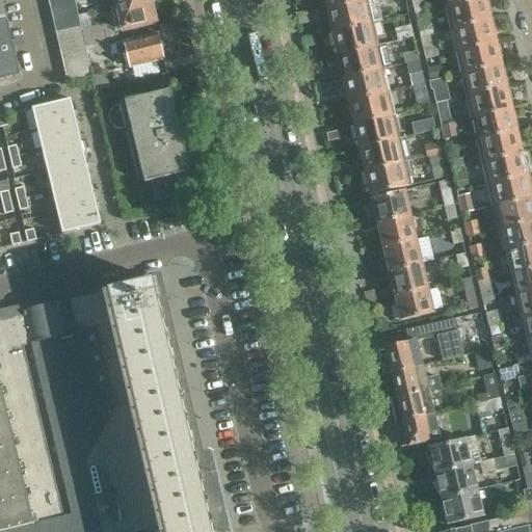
[(118,17),(112,19),(113,22),(89,28),(88,20),(79,22),(80,26),(83,38),(85,47),(96,45),(106,42),(118,40),(116,30),(156,22),(154,10),(157,10),(154,0),(141,0),(115,6),(118,17)]
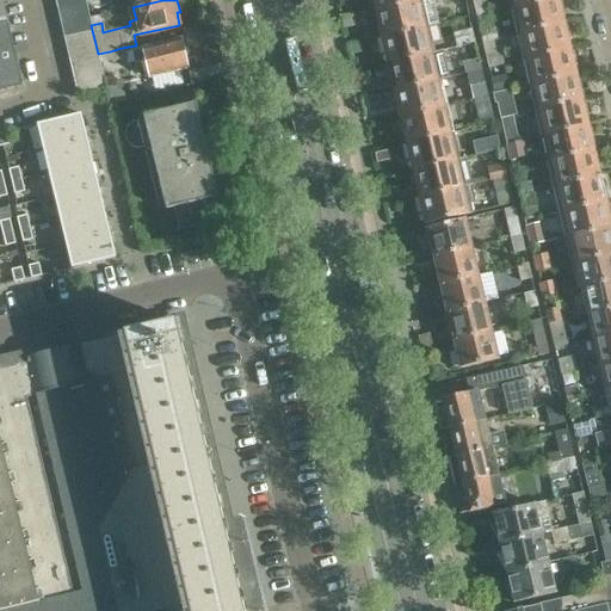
[(415,0),(376,10),(376,12),(375,16),(376,24),(380,25),(382,36),(426,25),(440,23),(434,0),(415,0)]
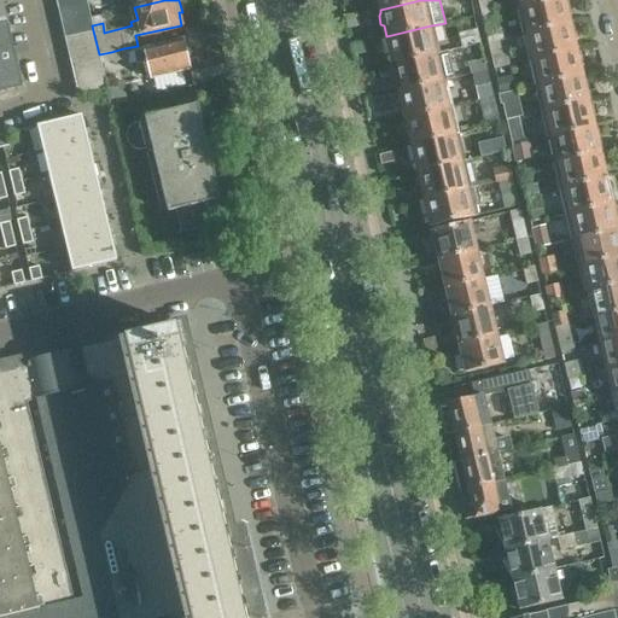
[(478,0),(483,18),(497,15),(494,0),(478,0)]
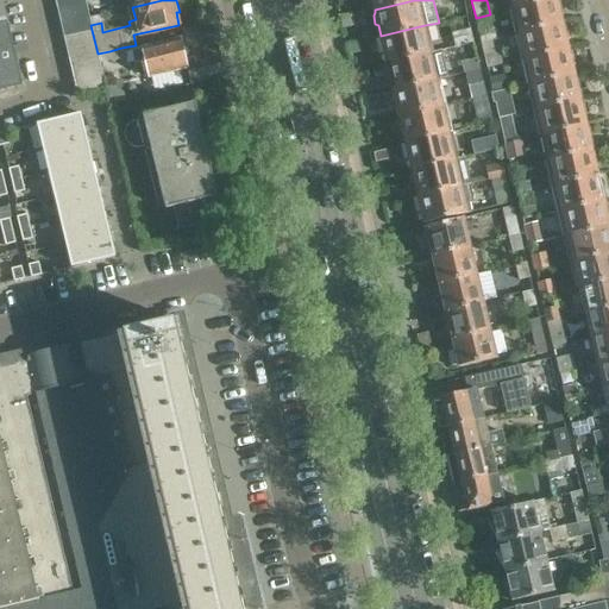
[(539,0),(512,6),(518,32),(562,22),(559,12),(562,8),(559,1),(557,0),(539,0)]
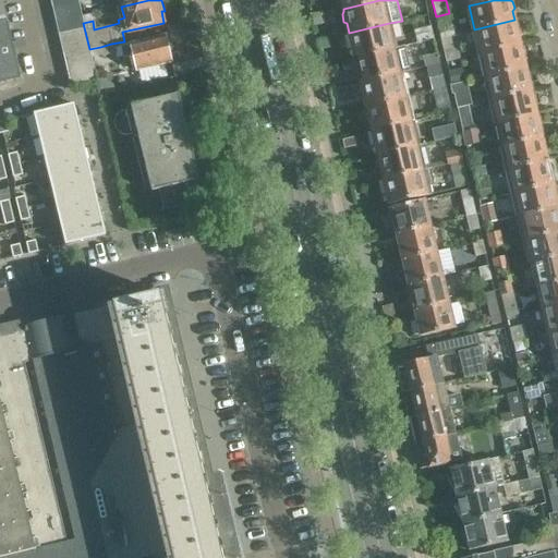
[(79,1),(52,8),(56,21),(82,14),(79,1)]
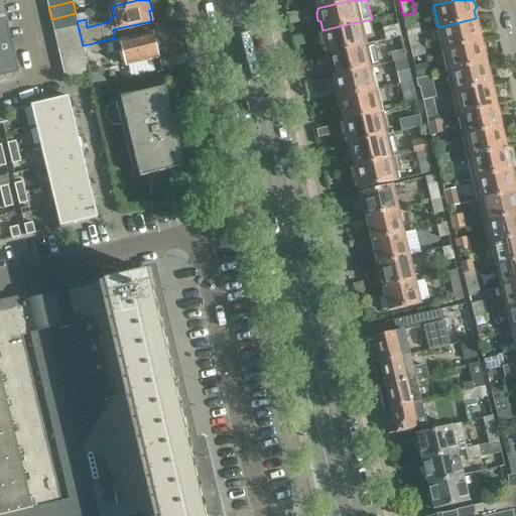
[(76,13),(51,19),(54,31),(78,25),(77,21),(76,13)]
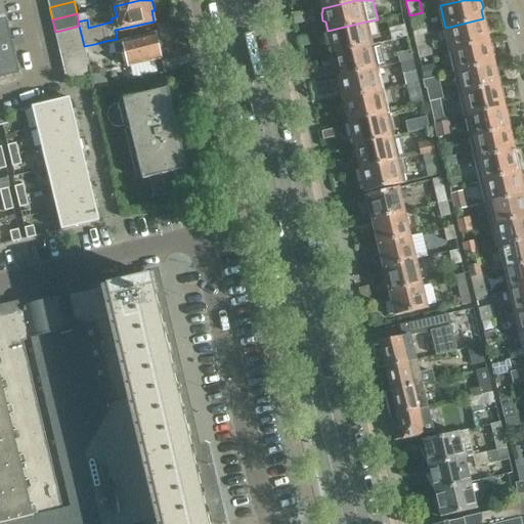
[(393,40),(407,37),(402,15),(395,16),(398,28),(390,29),(393,40)]
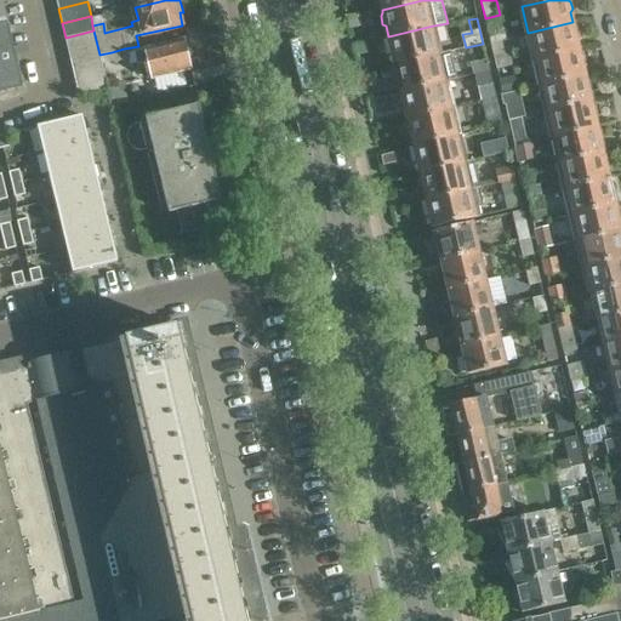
[(0,23),(0,92),(23,87),(16,60),(6,22),(0,23)]
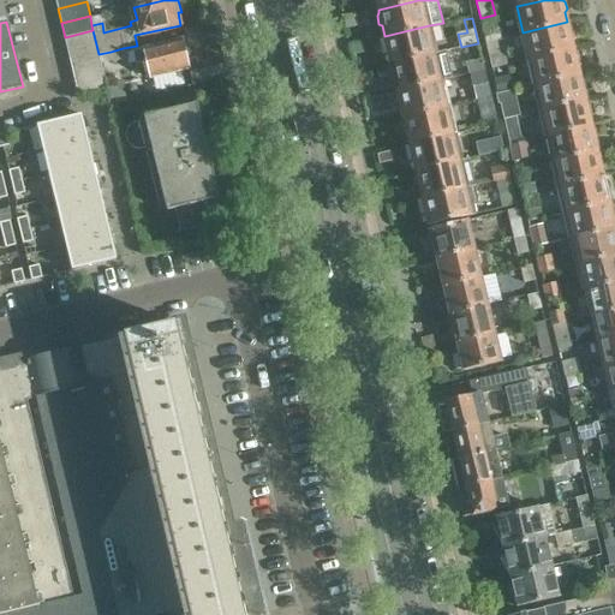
[(567,22),(523,33),(529,58),(573,48),(571,37),(573,35),(571,27),(567,25),(567,22)]
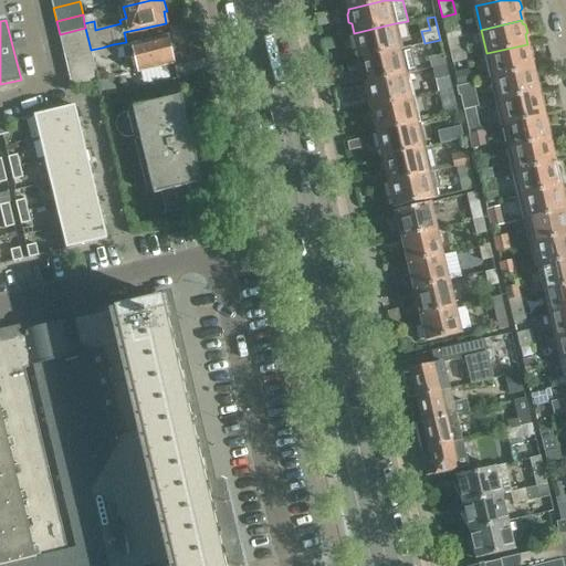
[(395,23),(354,33),(355,37),(353,40),(354,46),(358,50),(360,59),(379,54),(380,54),(400,49),(395,23)]
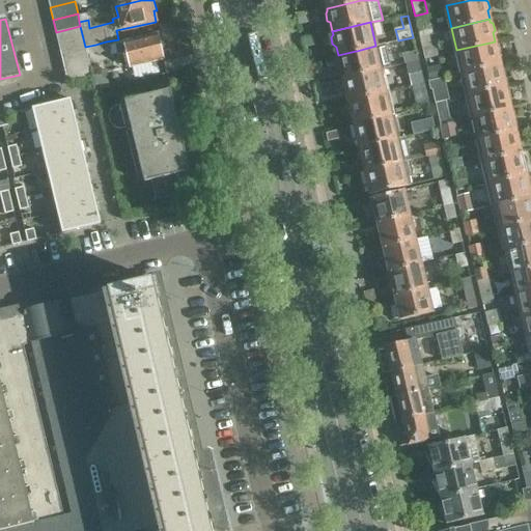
[(418,29),(420,37),(430,35),(435,34),(432,25),(418,29)]
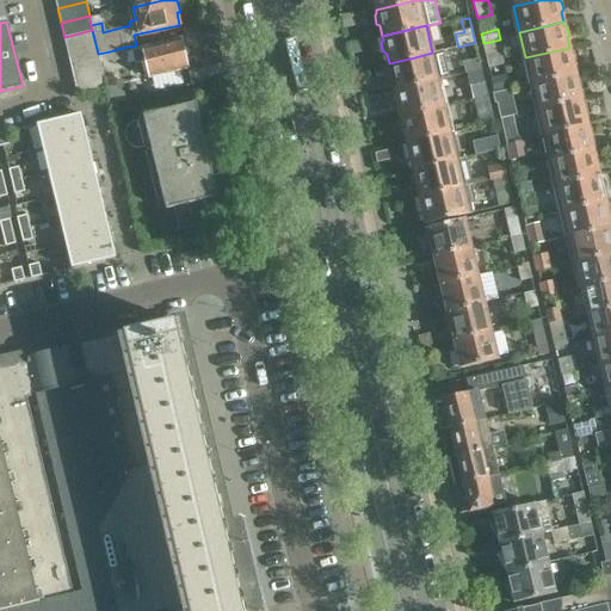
[(92,30),(65,37),(67,51),(96,44),(92,30)]
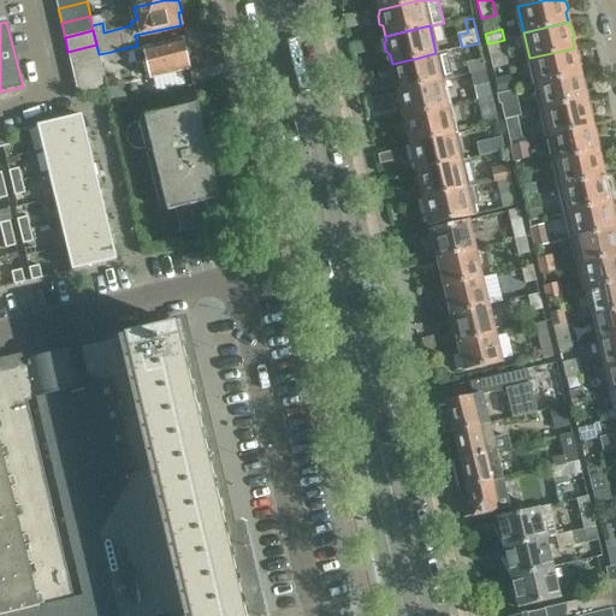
[(132,51),(135,59),(140,77),(189,66),(188,61),(189,59),(189,54),(185,52),(182,40),(132,51)]
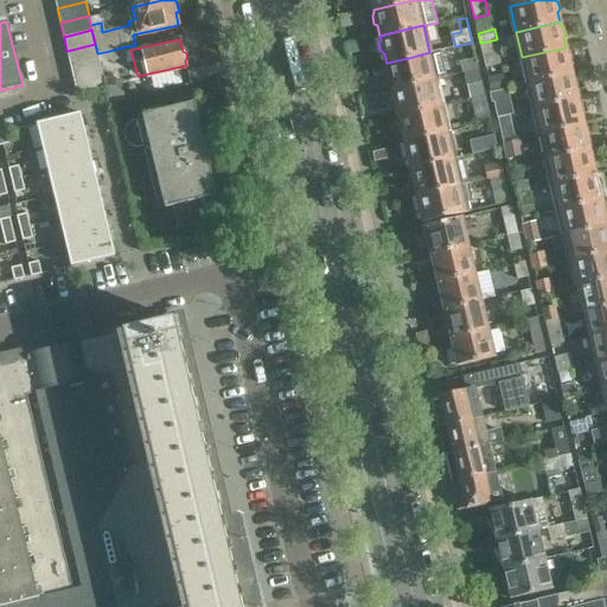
[(492,40),(480,43),(486,69),(503,64),(499,53),(496,55),(492,40)]
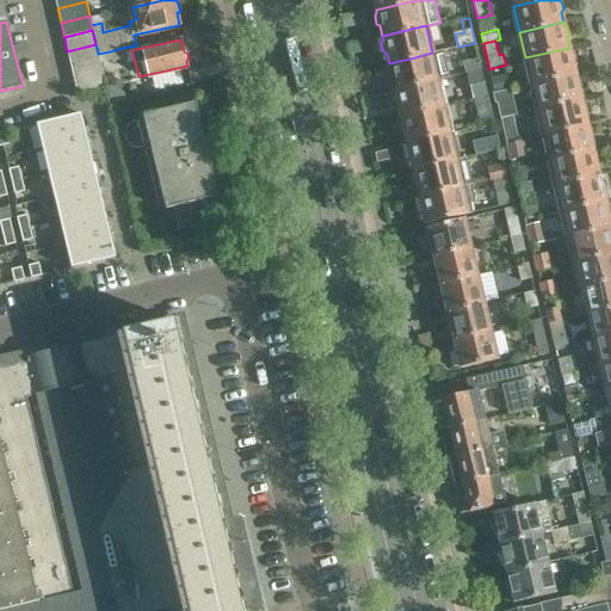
[(96,44),(67,51),(71,66),(99,59),(98,54),(96,44)]
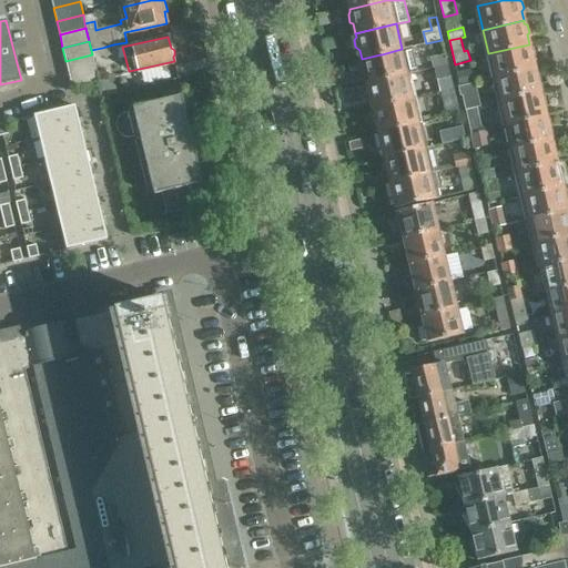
[(115,53),(114,49),(113,44),(102,48),(104,57),(115,53)]
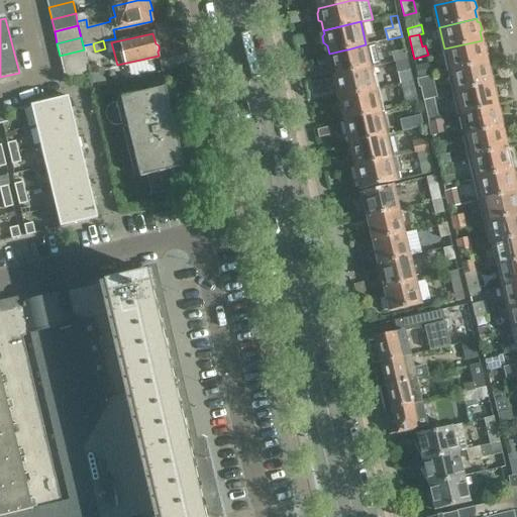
[(482,40),(444,48),(450,73),(488,63),(486,53),(487,50),(485,43),(482,41),(482,40)]
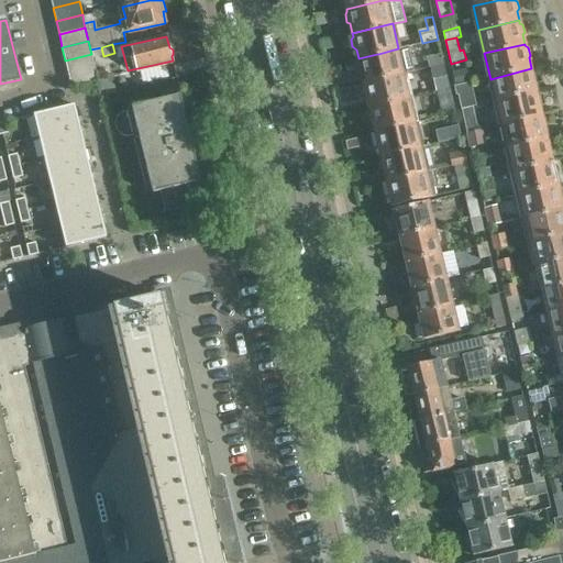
[(408,46),(398,48),(378,54),(377,54),(359,58),(360,61),(357,64),(360,72),(362,73),(365,84),(383,80),(405,75),(414,73),(408,46)]
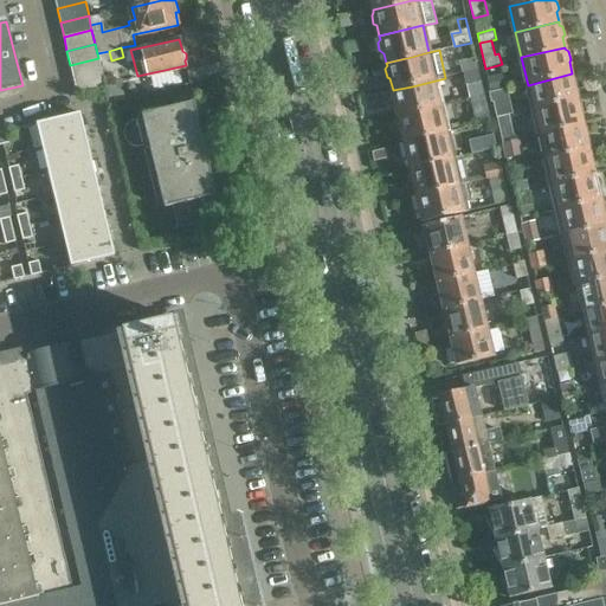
[(98,58),(70,65),(73,79),(102,72),(98,58)]
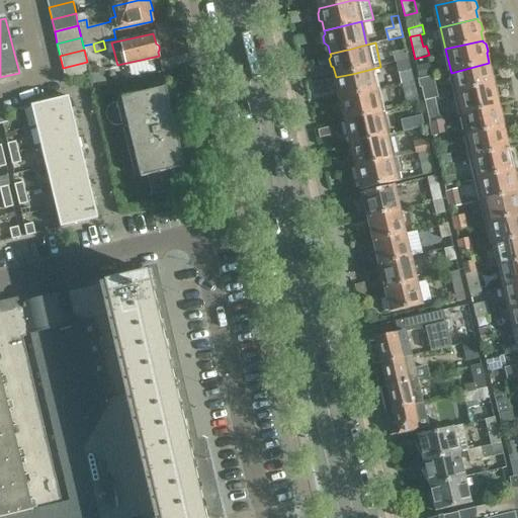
[(397,62),(409,59),(407,51),(395,54),(397,62)]
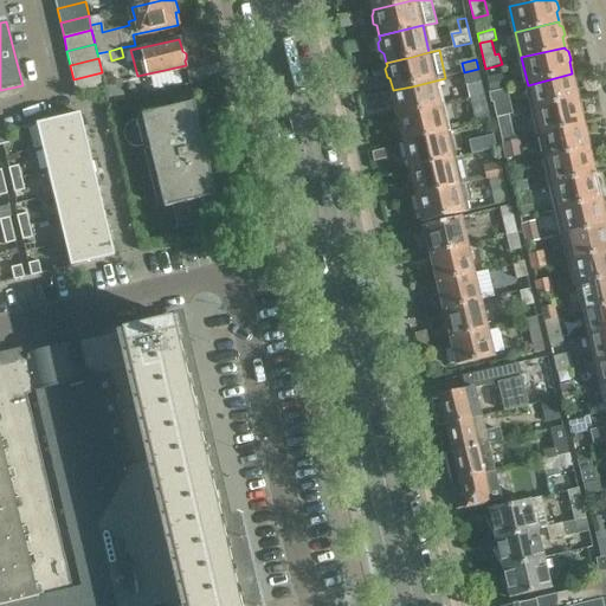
[(469,100),(484,96),(478,70),(463,73),(469,100)]
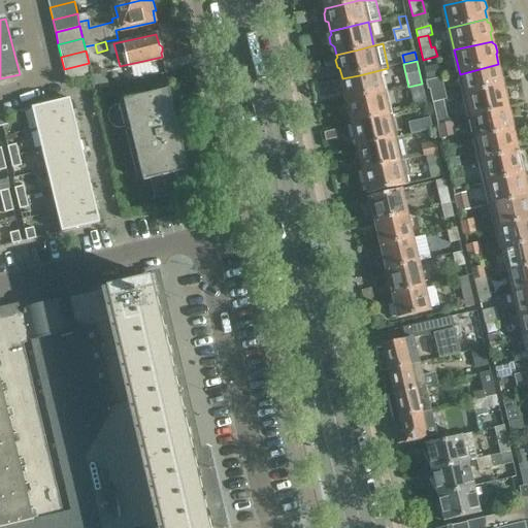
[(89,63),(64,69),(67,80),(92,74),(89,63)]
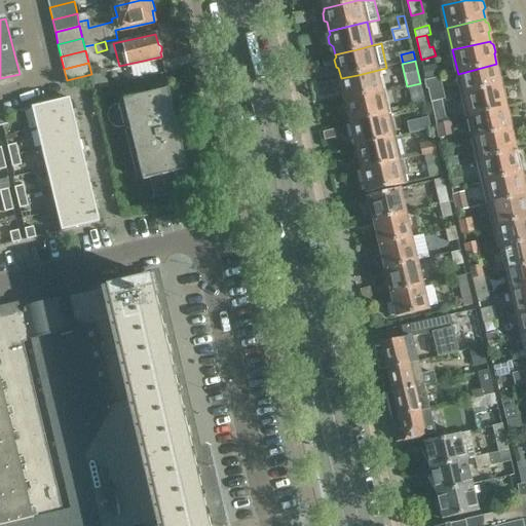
[(496,64),(458,74),(463,95),(502,86),(501,85),(499,75),(501,73),(499,66),(496,64)]
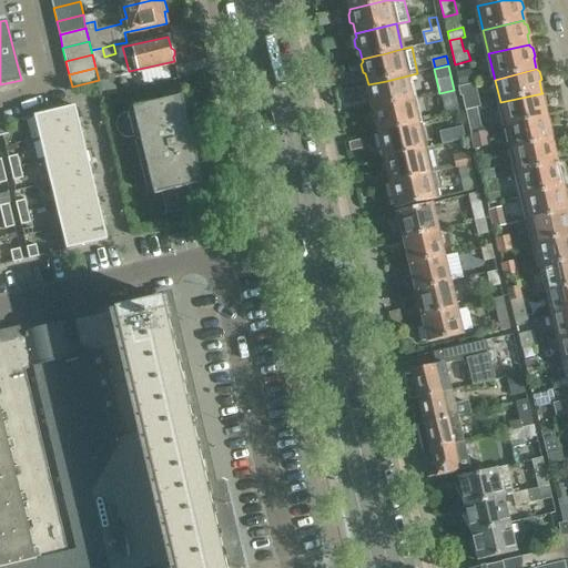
[(457,75),(460,88),(477,84),(474,72),(457,75)]
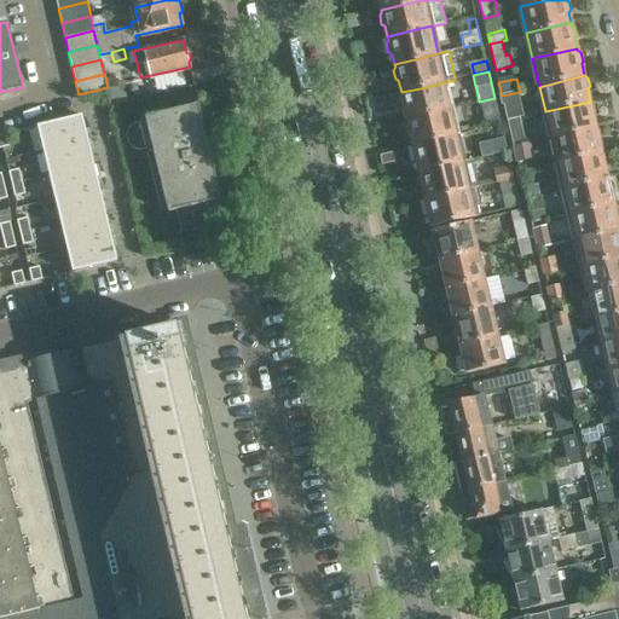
[(421,88),(401,92),(401,93),(399,97),(401,105),(405,106),(408,119),(451,109),(445,82),(421,88)]
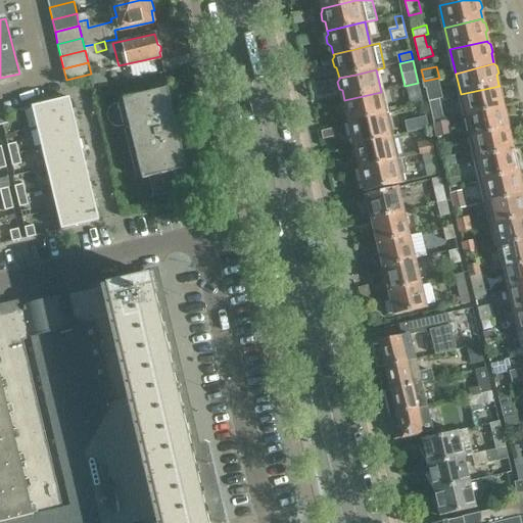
[(424,81),(429,102),(439,99),(444,98),(439,78),(424,81)]
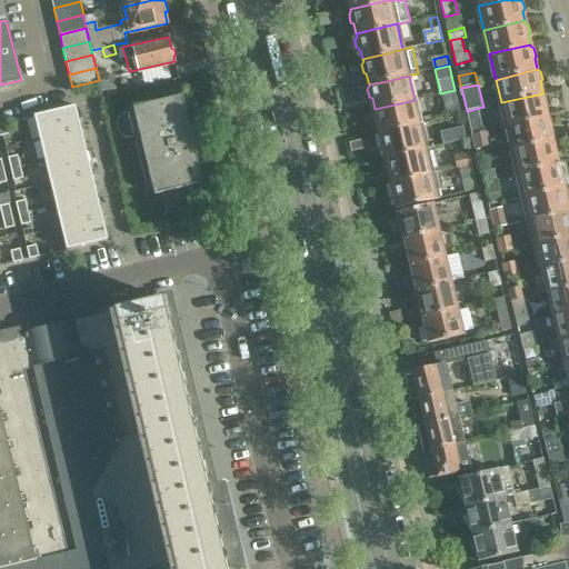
[(460,116),(455,90),(440,93),(446,119),(460,116)]
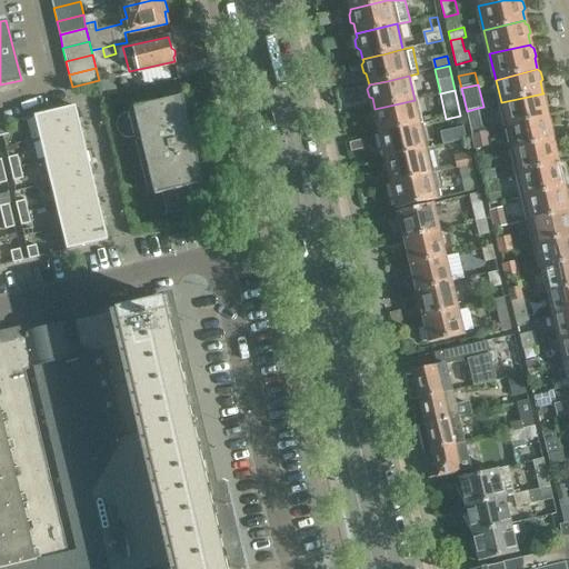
[(183,93),(129,107),(130,110),(123,111),(119,119),(117,126),(119,132),(123,137),(129,139),(136,138),(149,193),(155,192),(156,196),(162,195),(168,215),(216,203),(210,181),(206,182),(183,93)]
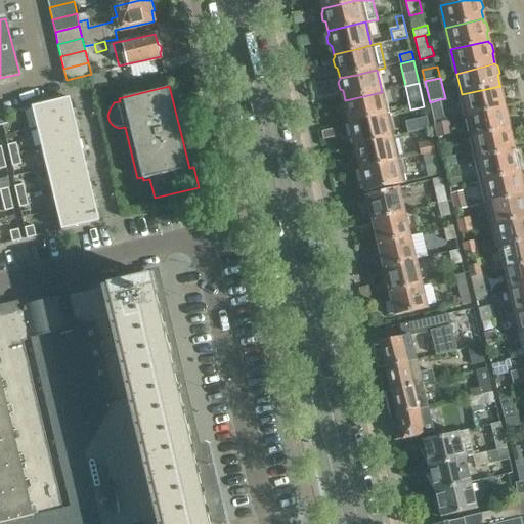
[(500,86),(462,94),(467,117),(506,107),(505,106),(503,97),(505,94),(503,87),(500,86)]
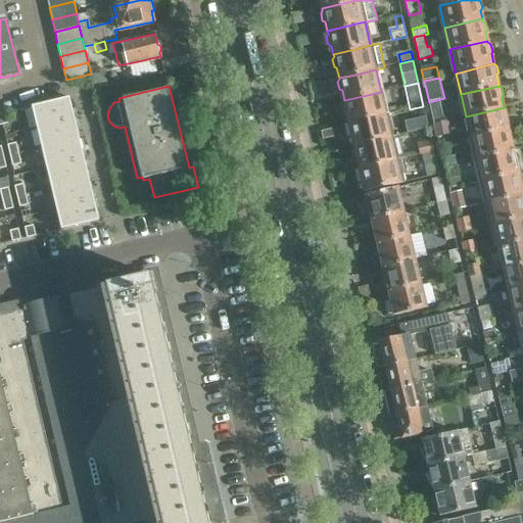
[(381,92),(344,100),(344,101),(343,104),(344,111),(347,113),(349,124),(386,114),(381,92)]
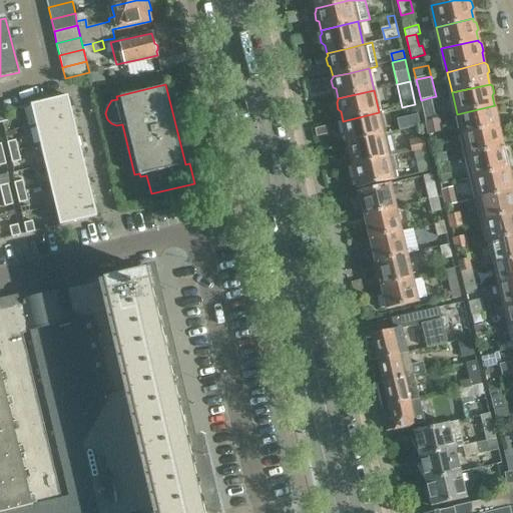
[(69,95),(32,104),(37,124),(74,115),(69,95)]
